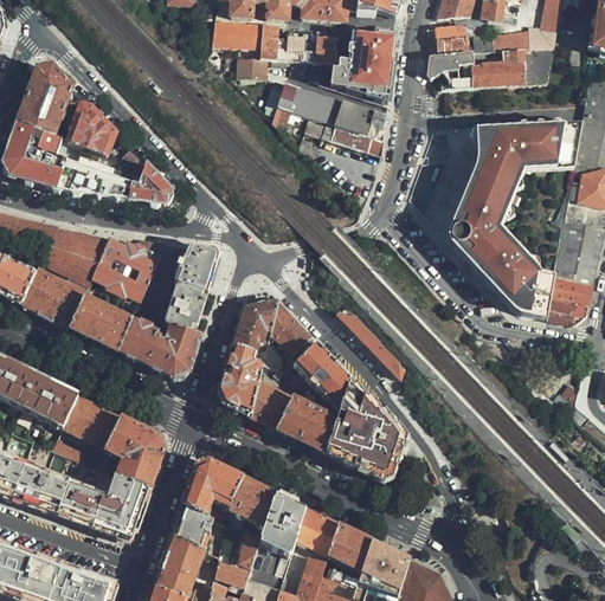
[(231,0),(230,15),(251,17),(252,0),(259,0),(266,1),(266,18),(287,19),(288,2),(288,0),(231,0)]
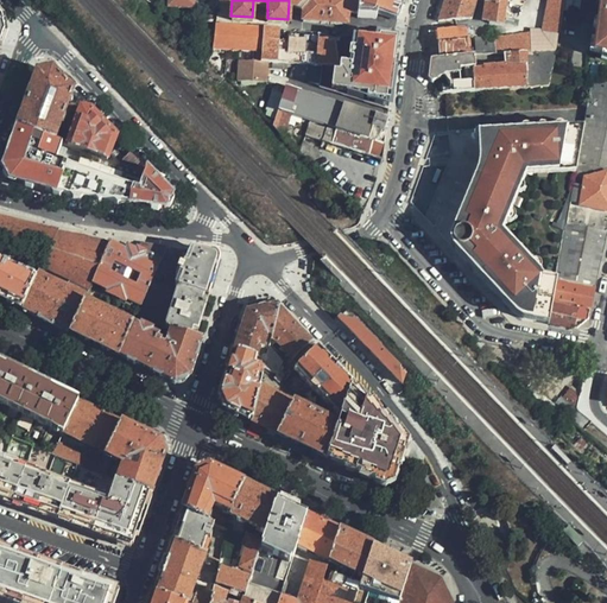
[(289,0),(289,2),(299,4),(303,7),(302,18),(345,21),(346,10),(352,8),(355,10),(356,0),(289,0)]
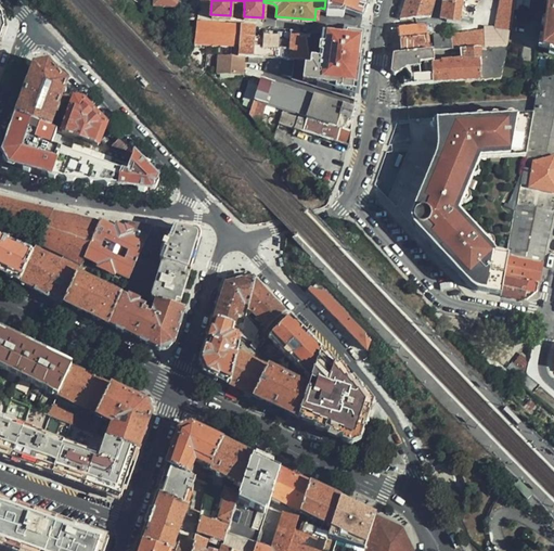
[(364,16),(365,0),(325,0),(324,9),(324,13),(364,16)]
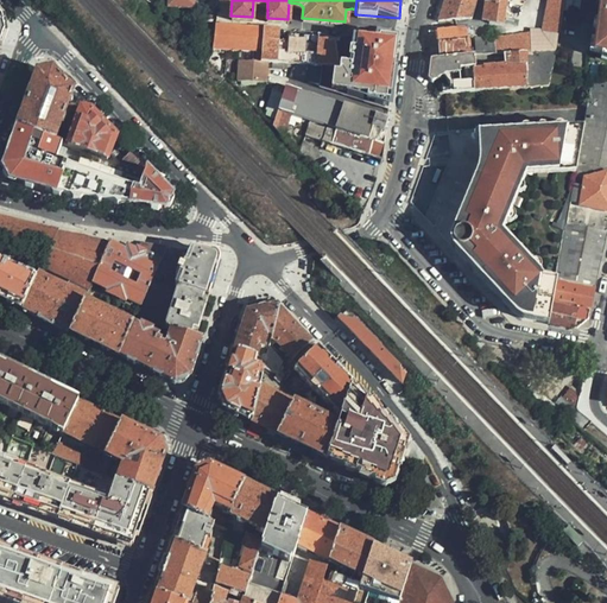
[(438,12),(437,17),(472,14),(475,0),(442,0),(438,12)]
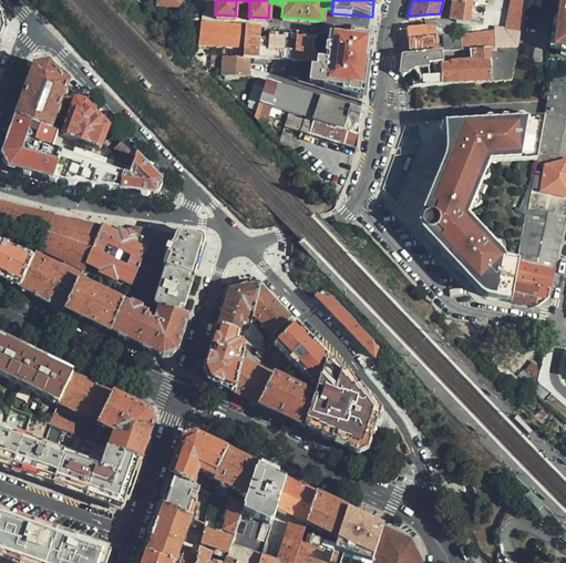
[(466,19),(469,0),(453,0),(452,8),(454,9),(453,14),(455,14),(455,18),(466,19)]
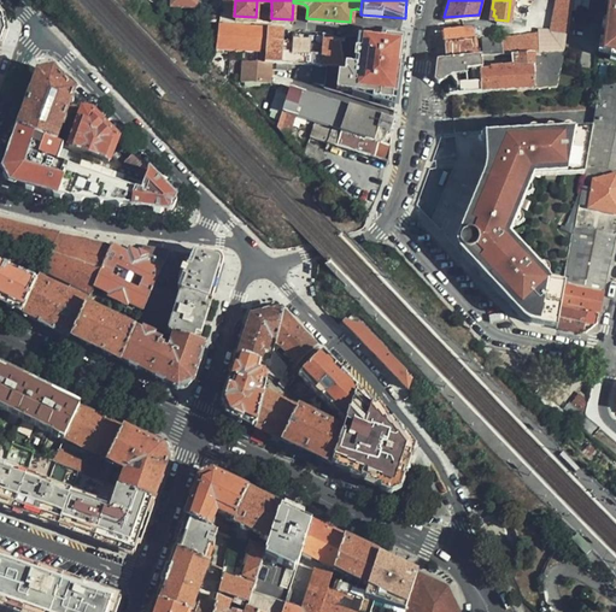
[(551,47),(562,47),(570,0),(555,0),(555,3),(552,16),(550,27),(537,27),(537,30),(499,35),(502,39),(502,51),(511,49),(551,47)]
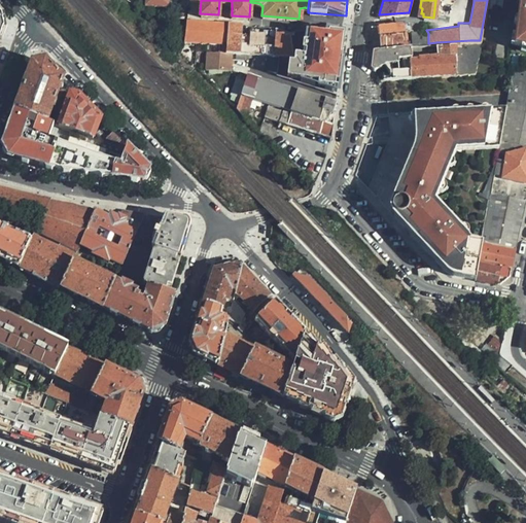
[(519,0),(514,42),(525,44),(525,0),(519,0)]
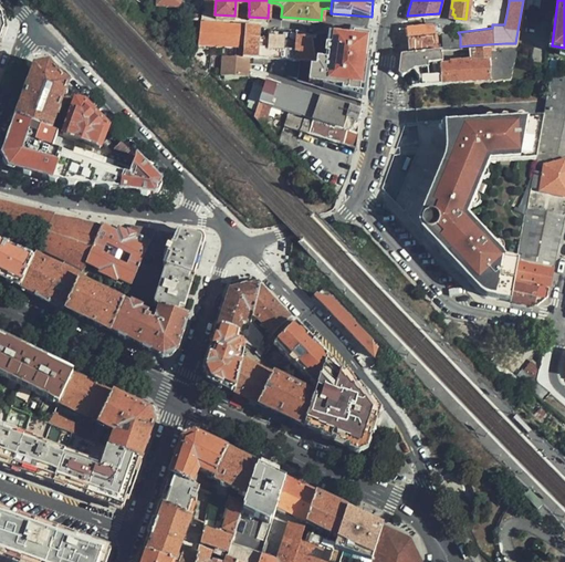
[(226,41),(226,51),(242,52),(244,23),(213,21),(201,20),(198,38),(226,41)]
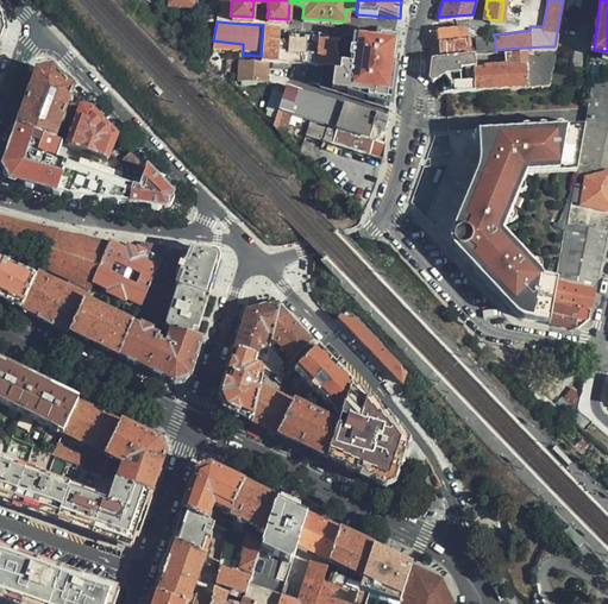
[(263,25),(261,56),(280,57),(293,58),(324,62),(337,63),(336,52),(333,35),(324,32),(321,31),(319,50),(279,46),(280,26),(263,25)]
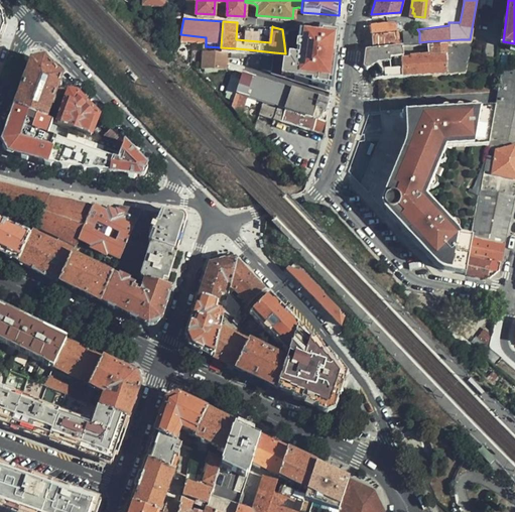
[(285,53),(274,52),(273,73),(326,90),(327,78),(331,78),(338,26),(331,21),(296,27),(290,29),(288,32),(285,35),(285,38),(284,40),(284,44),(285,53)]
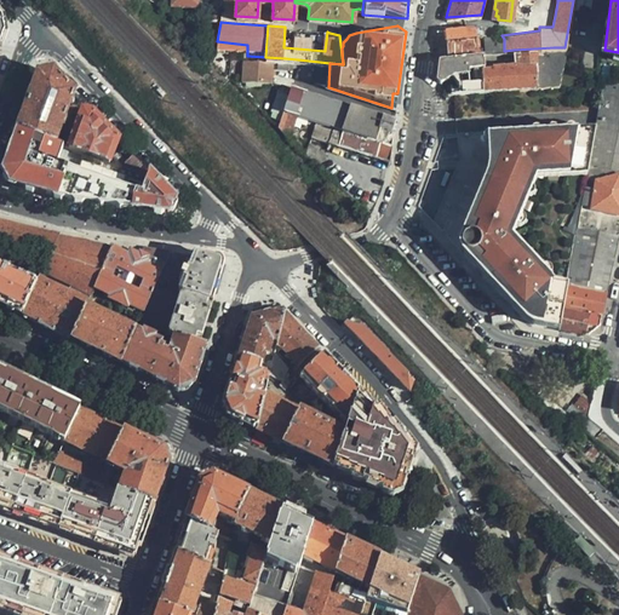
[(447,55),(483,51),(483,40),(480,40),(479,27),(479,26),(445,28),(447,55)]
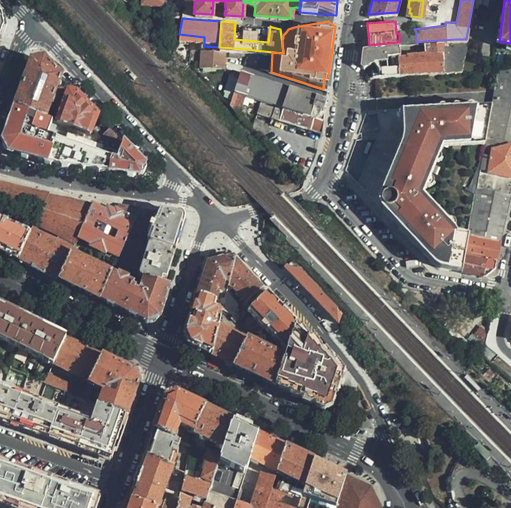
[(416,32),(414,29),(412,29),(399,29),(399,33),(399,42),(416,42),(416,32)]
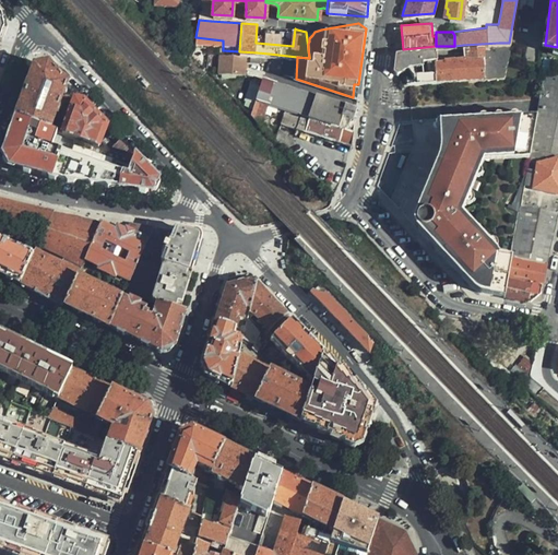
[(415,72),(414,82),(494,77),(502,77),(509,43),(499,43),(463,45),(463,56),(451,57),(443,57),(443,60),(434,61),(434,71),(427,71),(420,71),(415,72)]
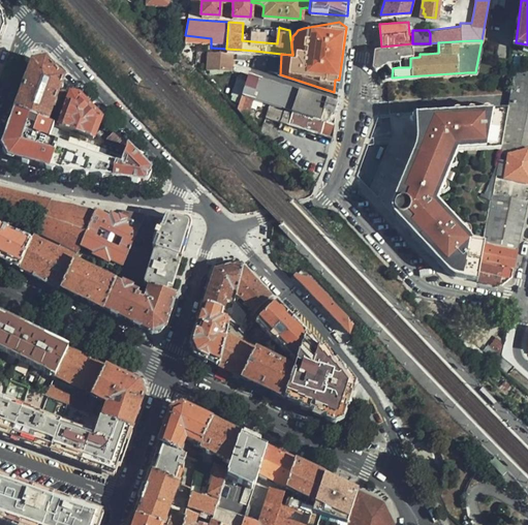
[(371,66),(373,69),(385,62),(385,57),(397,56),(403,53),(412,47),(412,43),(381,47),(374,48),(371,66)]
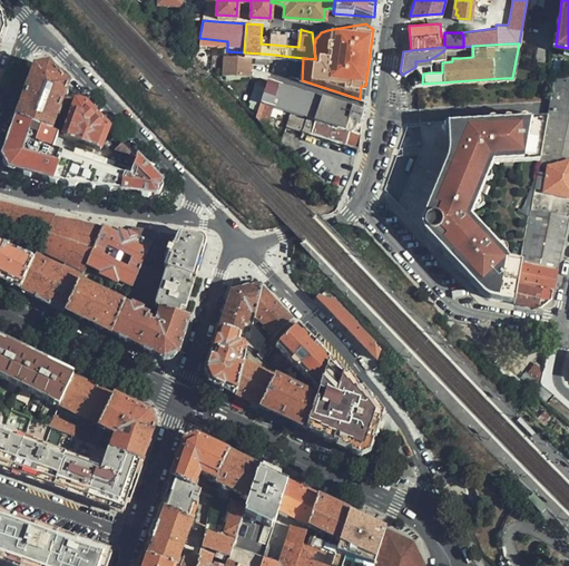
[(248,69),(249,56),(228,54),(227,67),(248,69)]
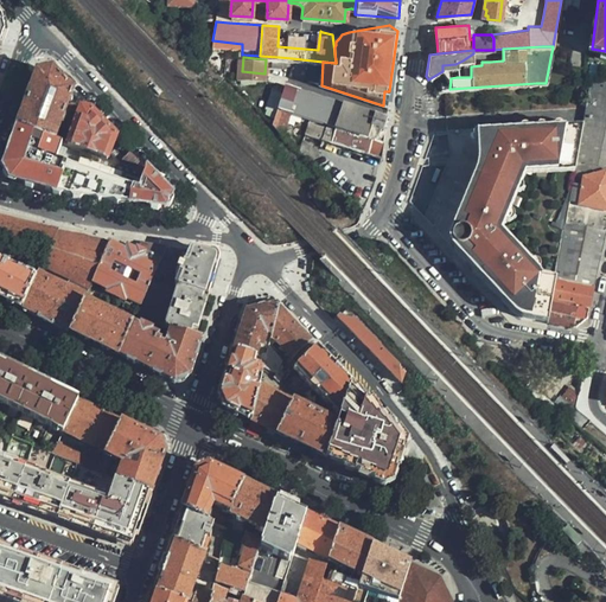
[(27,93),(26,97),(64,110),(68,97),(72,87),(52,66),(44,69),(36,70),(30,85),(27,93)]
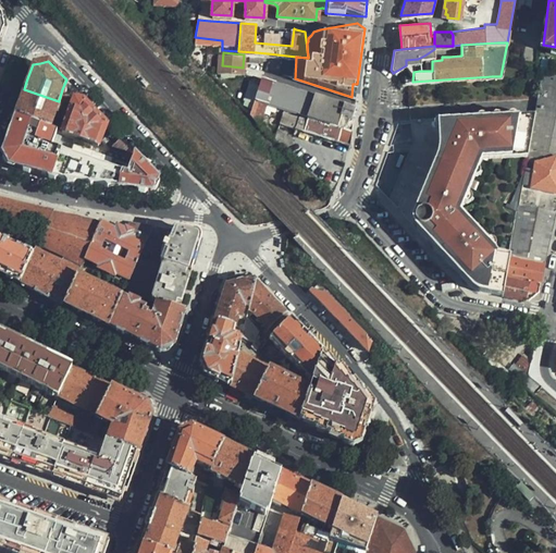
[(555,109),(555,73),(540,74),(535,106),(555,109)]
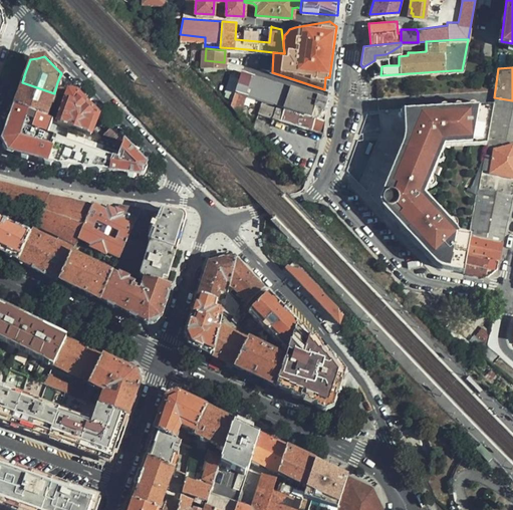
[(291,120),(322,131),(323,118),(316,117),(316,115),(320,113),(322,107),(325,107),(326,97),(241,69),(231,102),(240,112),(246,93),(294,109),(291,120)]
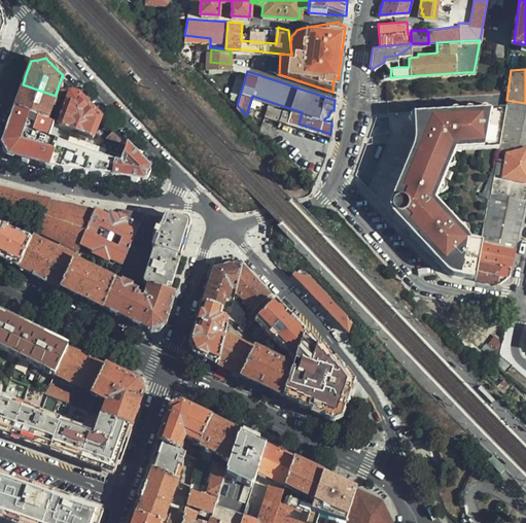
[(23,84),(13,108),(46,119),(56,96),(23,84)]
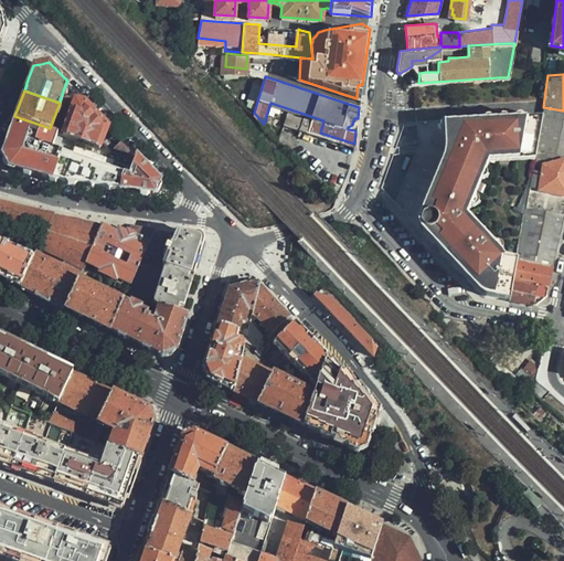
[(62,133),(99,146),(107,124),(95,112),(84,99),(75,97),(62,133)]
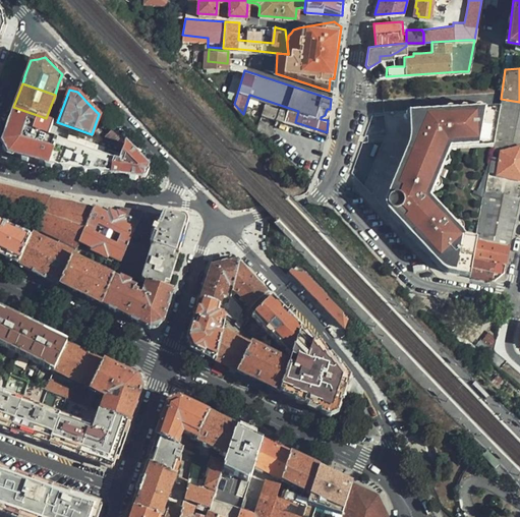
[(519,195),(519,189),(519,102),(501,99),(500,105),(495,139),(494,145),(485,188),(519,195)]
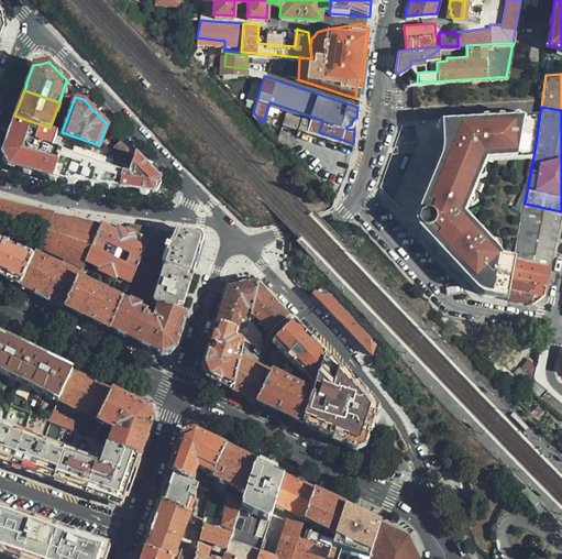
[(483,287),(509,292),(515,254),(503,252),(499,249),(491,239),(464,212),(467,205),(473,193),(480,177),(484,168),(487,160),(486,154),(494,154),(494,159),(508,159),(508,153),(535,151),(540,113),(445,120),(448,131),(448,132),(449,136),(449,140),(449,143),(449,145),(449,149),(448,152),(447,155),(447,157),(445,160),(444,164),(425,212),(422,214),(421,215),(420,216),(419,216),(418,218),(418,222),(419,226),(421,228),(423,229),(426,229),(428,229),(483,287)]
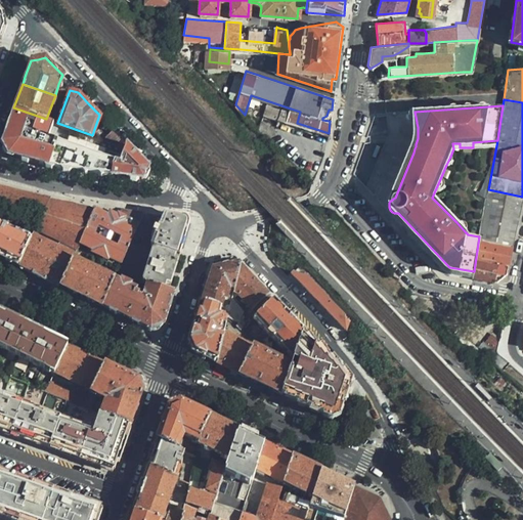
[(46,119),(13,107),(2,140),(6,141),(10,148),(8,152),(57,165),(141,176),(148,166),(125,142),(120,157),(87,149),(92,135),(57,123),(46,119)]
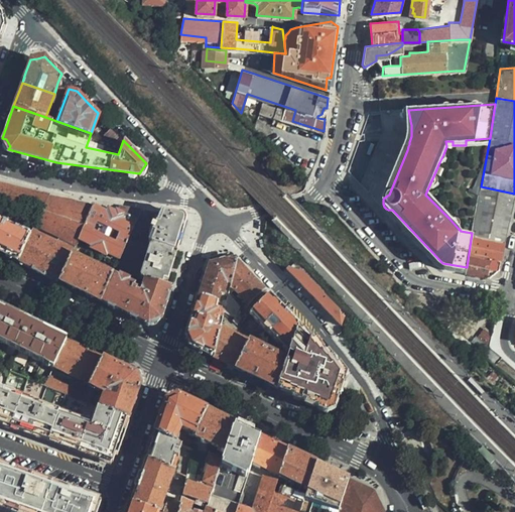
[(408,110),(405,111),(404,111),(403,111),(402,112),(401,115),(402,118),(405,119),(406,125),(406,133),(405,141),(403,147),(383,197),(384,198),(385,198),(386,197),(387,196),(389,195),(407,150),(408,146),(409,144),(409,142),(410,139),(411,136),(411,133),(411,131),(411,128),(411,125),(410,121),(410,120),(408,110)]
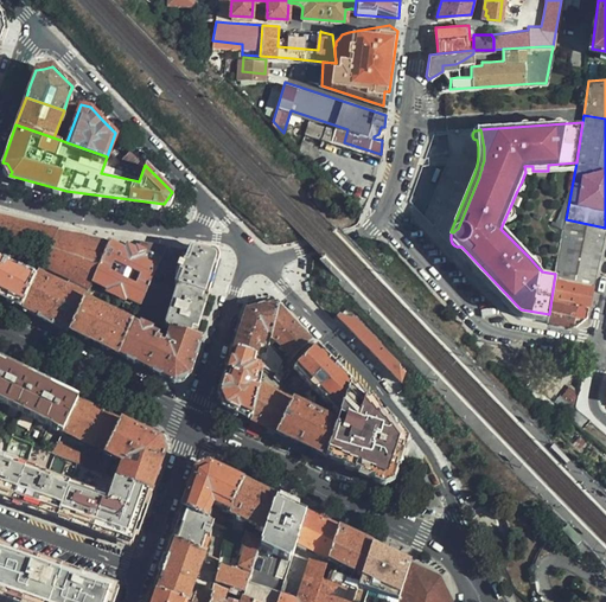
[(566,219),(575,168),(548,171),(533,171),(525,172),(522,181),(522,183),(523,184),(523,185),(523,187),(523,189),(522,190),(521,191),(518,191),(517,191),(510,207),(512,209),(512,210),(514,211),(514,212),(514,213),(514,215),(514,216),(512,218),(511,219),(510,221),(509,221),(508,221),(505,221),(504,221),(501,229),(529,257),(530,256),(533,256),(534,255),(536,256),(537,256),(538,257),(540,258),(540,260),(541,261),(541,262),(541,263),(541,266),(540,267),(538,268),(542,271),(555,274),(566,219)]
